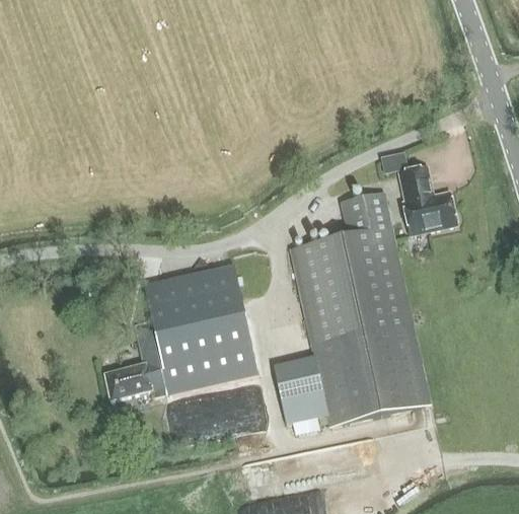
[(399,155),(381,158),(385,173),(402,169),(399,155)]
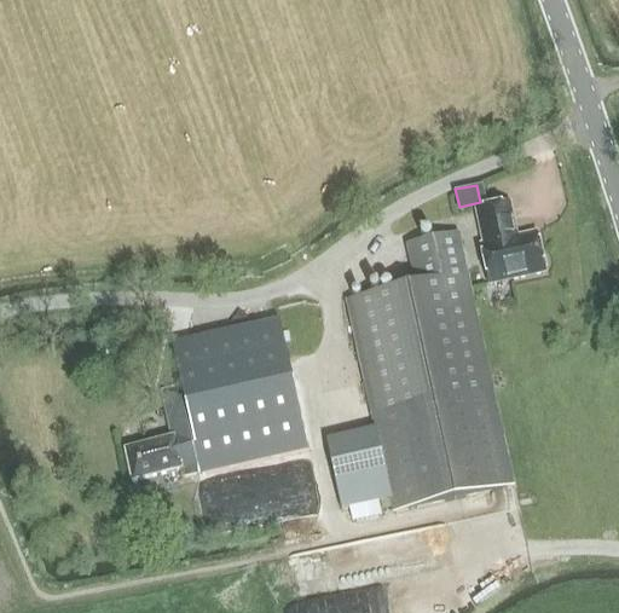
[(544,266),(548,261),(545,253),(542,250),(537,229),(518,233),(510,200),(476,207),(484,241),(480,241),(490,281),(545,269),(544,266)]
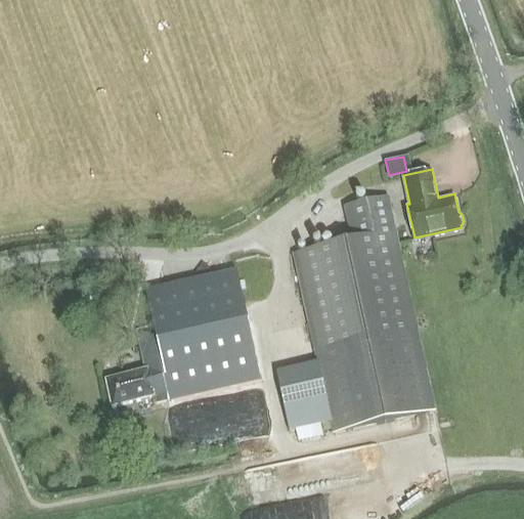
[(333,432),(345,429),(435,409),(387,193),(343,204),(350,238),(293,251),(317,359),(331,420),(333,432)]
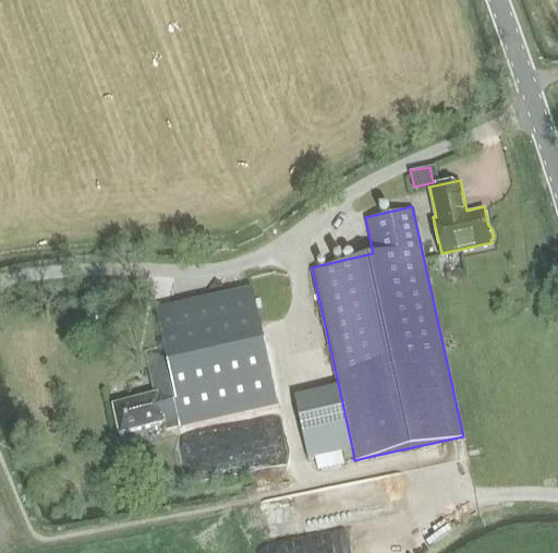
[(165,429),(278,401),(255,291),(228,293),(234,332),(165,343),(166,344),(145,348),(156,393),(112,403),(119,431),(164,420),(165,429)]
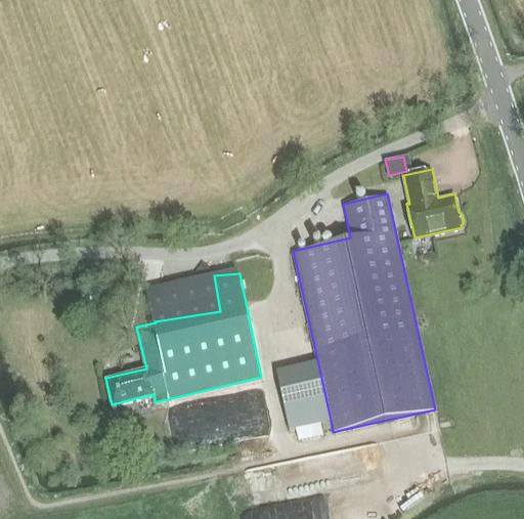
[(259,518),(328,518),(331,518),(322,487),(256,505),(259,518)]
